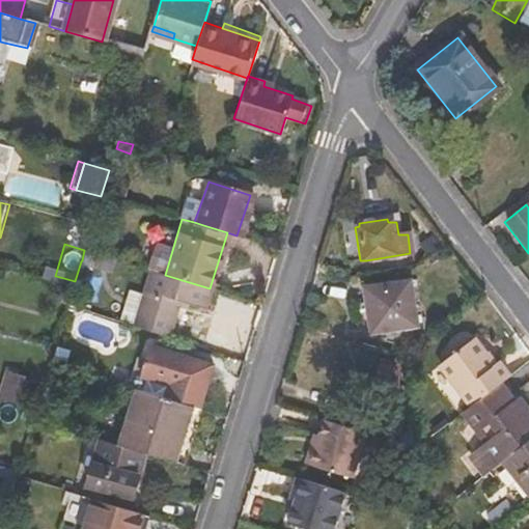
[(84,250),(82,260),(100,266),(102,255),(84,250)]
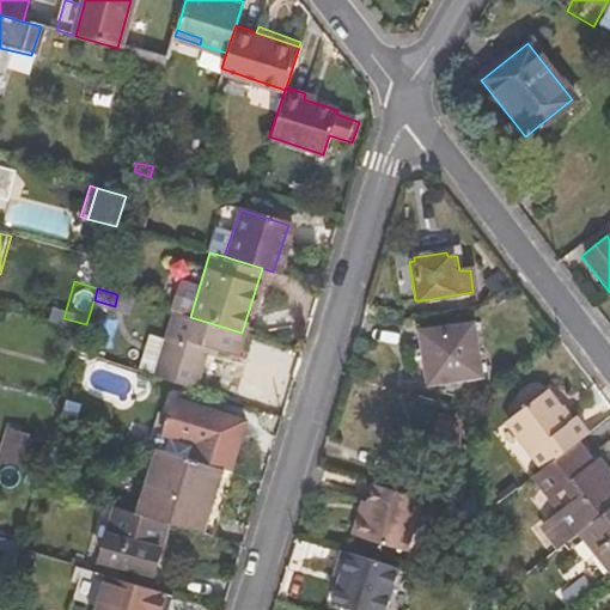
[(117,294),(115,306),(128,311),(132,299),(117,294)]
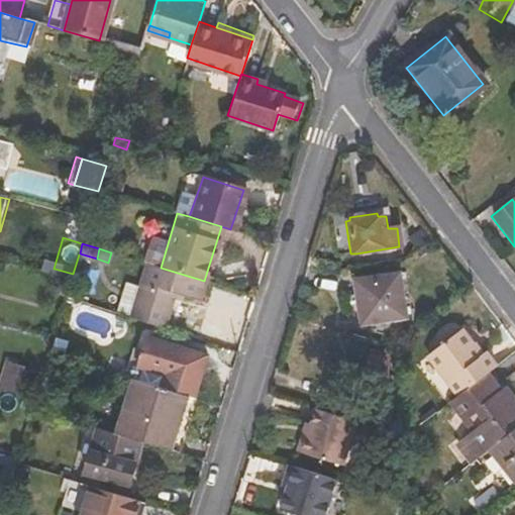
[(114,313),(128,317),(163,327),(172,296),(174,290),(181,292),(180,299),(197,304),(203,284),(143,267),(138,285),(124,282),(114,313)]
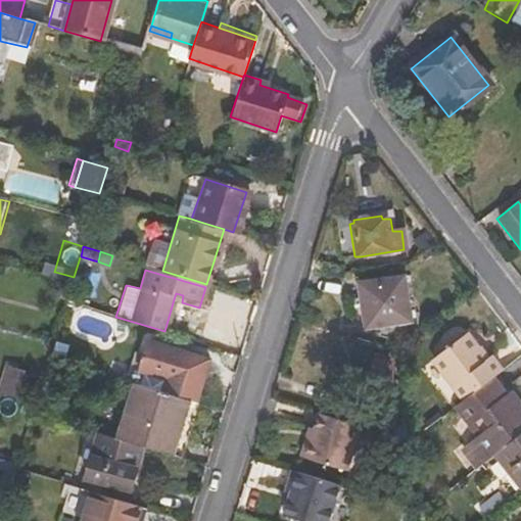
[(70,286),(74,277),(55,272),(52,281),(70,286)]
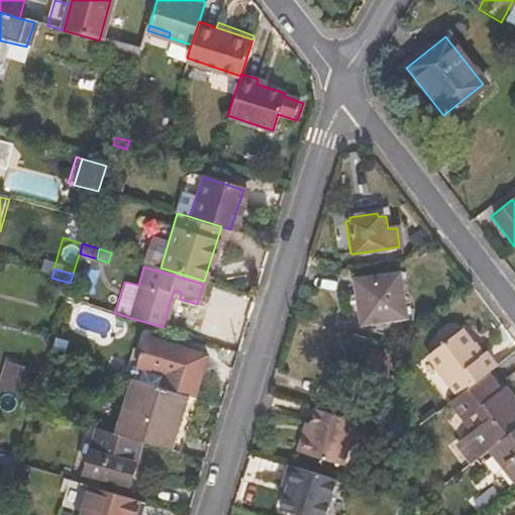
[(351,280),(358,326),(368,325),(369,332),(383,334),(393,328),(392,322),(401,320),(394,274),(351,280)]
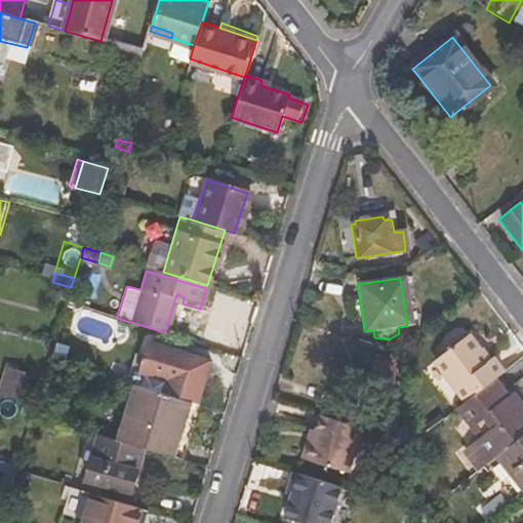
[(176,294),(174,300),(183,304),(184,296),(176,294)]
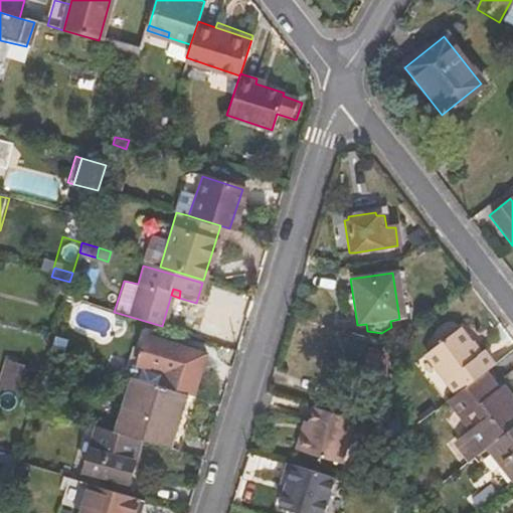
[(127,319),(160,329),(162,326),(128,316),(127,319)]
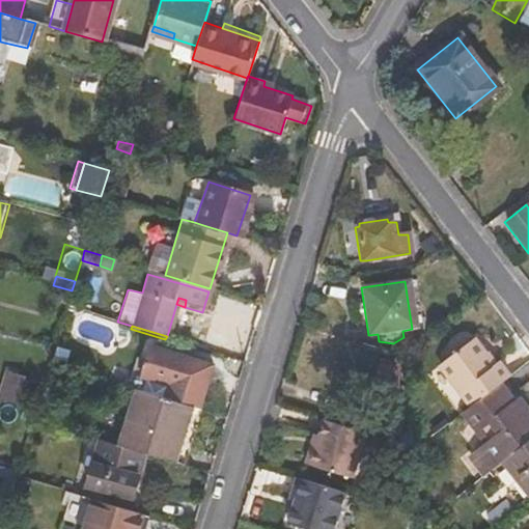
[(471,340),(438,365),(469,406),(498,385),(506,379),(496,365),(492,367),(471,340)]
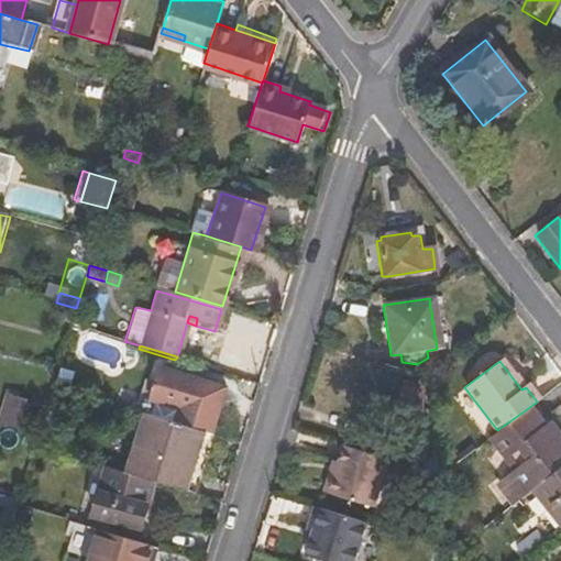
[(150,413),(196,427),(205,429),(209,430),(222,385),(176,372),(175,376),(167,374),(168,370),(157,366),(149,396),(154,398),(150,413)]
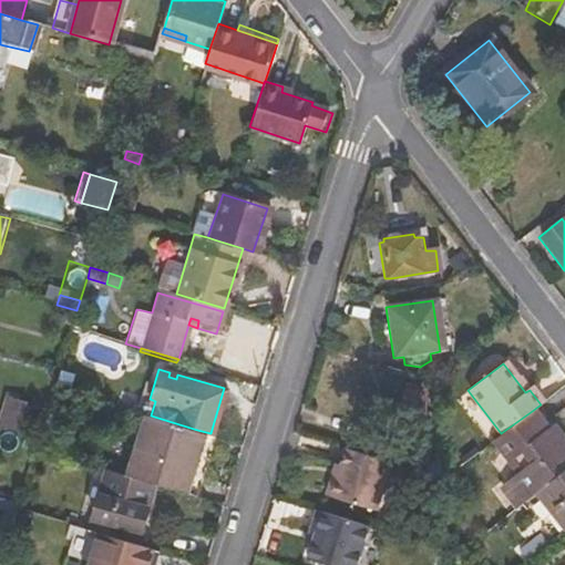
[(398,396),(388,456),(422,462),(425,445),(414,443),(418,415),(412,413),(414,398),(398,396)]
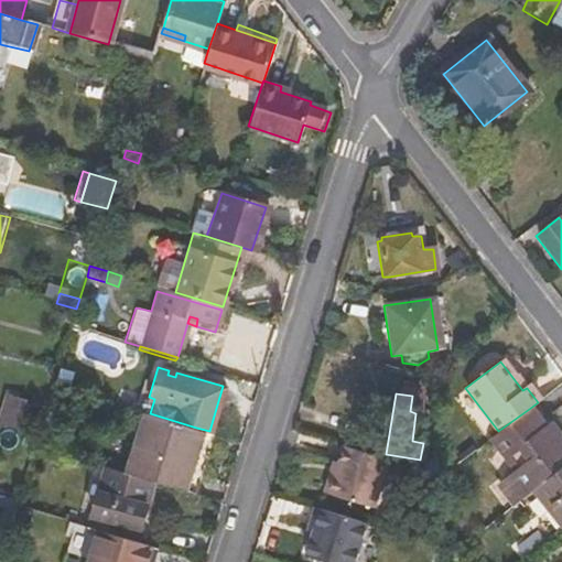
[(3,410),(0,421),(0,424),(20,430),(28,404),(7,399),(3,410)]
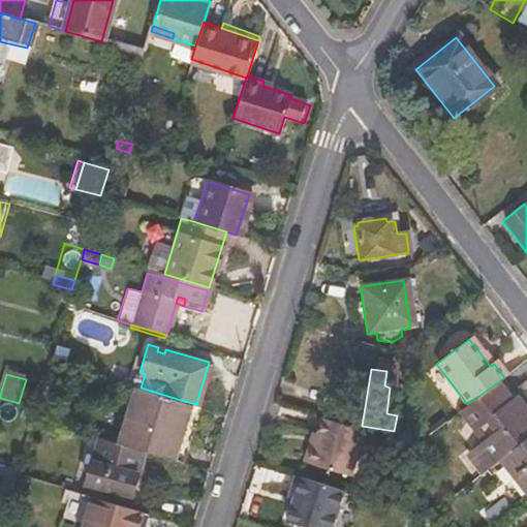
[(459,411),(483,442),(467,456),(479,473),(497,460),(526,435),(526,413),(514,397),(509,400),(496,383),(467,404),(459,411)]
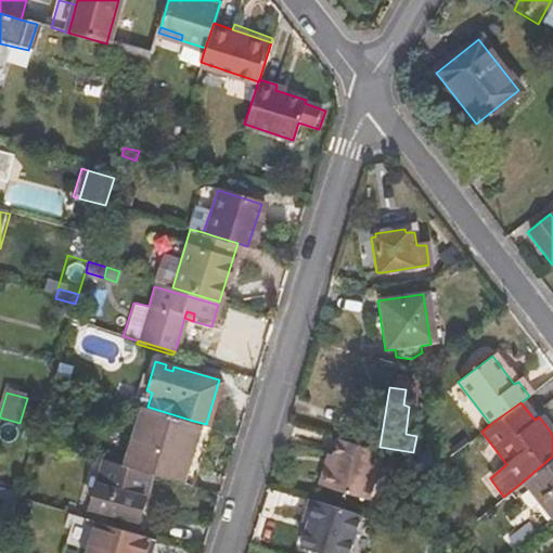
[(141,406),(123,465),(150,473),(179,483),(190,449),(184,447),(193,421),(148,407),(141,406)]
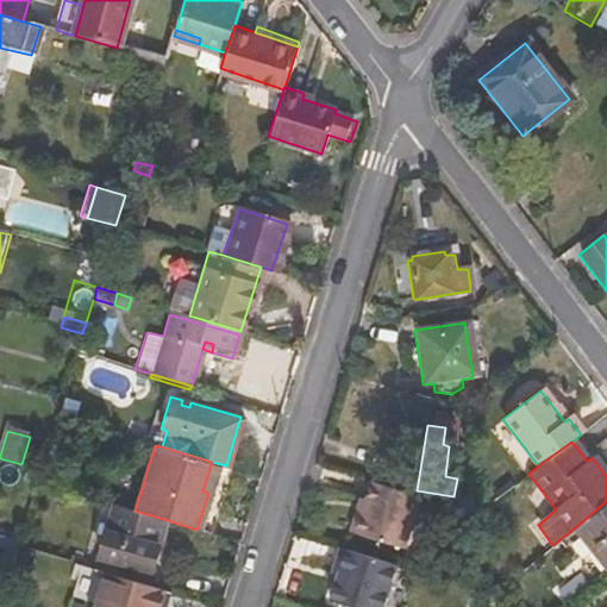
[(208,493),(196,530),(211,533),(230,468),(226,465),(221,464),(212,462),(202,490),(208,493)]
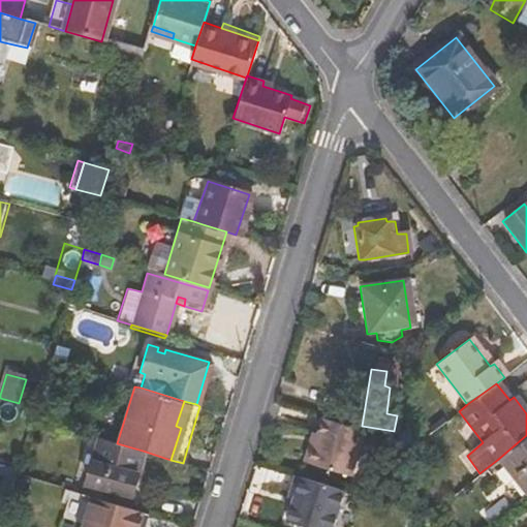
[(362,431),(321,419),(312,415),(307,433),(312,435),(309,444),(303,461),(347,475),(362,431)]
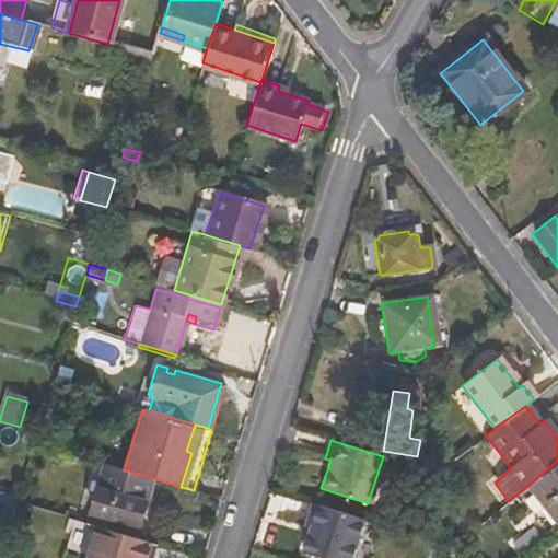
[(557,461),(526,487),(555,522),(557,520),(557,461)]
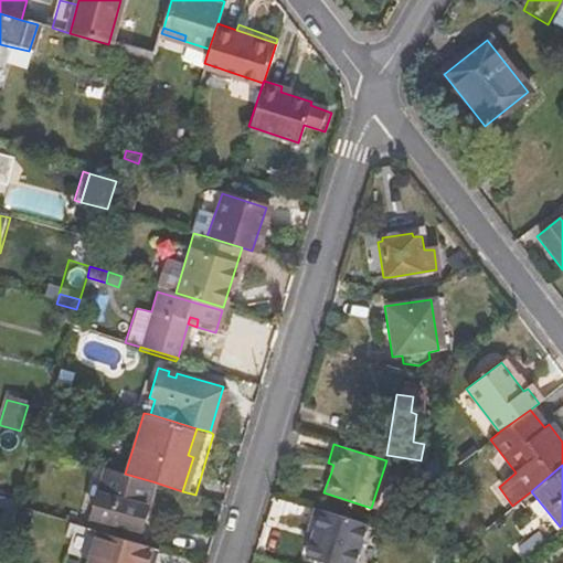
[(103,467),(84,528),(97,531),(135,542),(152,481),(125,474),(103,467)]
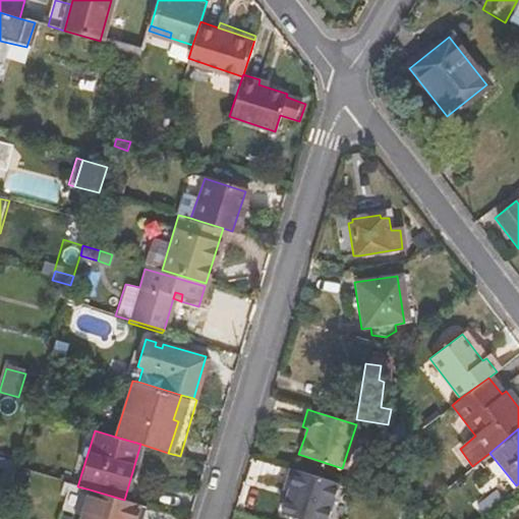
[(327,518),(338,483),(289,469),(284,486),(289,488),(286,498),(281,514),(296,518),(327,518)]
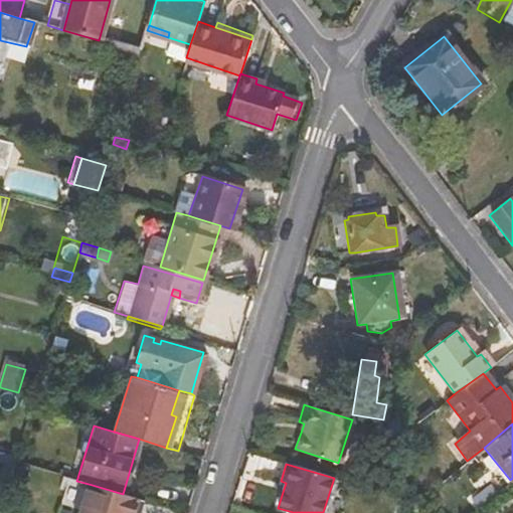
[(79,512),(127,512),(132,497),(123,494),(89,484),(79,512)]
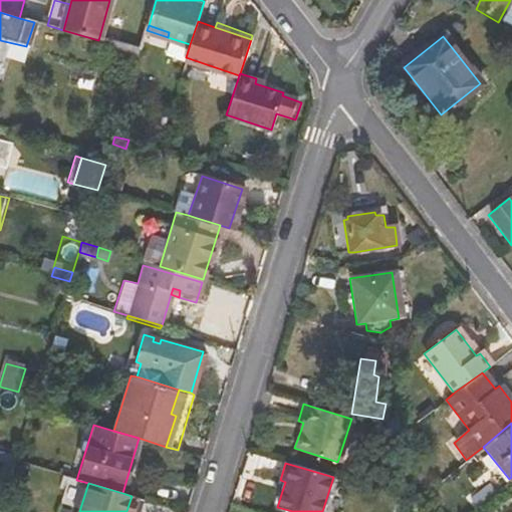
[(132,496),(126,511),(138,511),(143,499),(132,496)]
